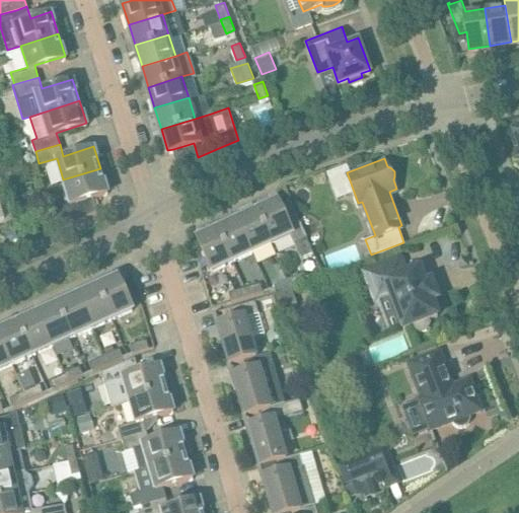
[(107,191),(100,168),(63,179),(70,201),(53,207),(59,227),(97,208),(92,195),(107,191)]
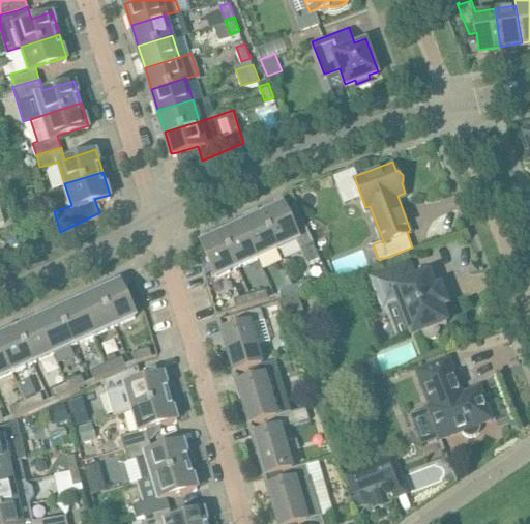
[(262,211),(277,245),(297,236),(300,243),(313,238),(299,210),(289,215),(283,202),(262,211)]
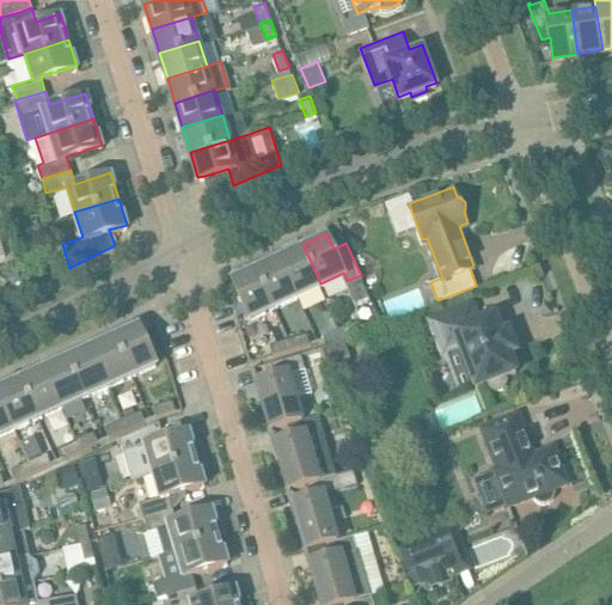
[(279,256),(297,294),(320,283),(303,244),(279,256)]
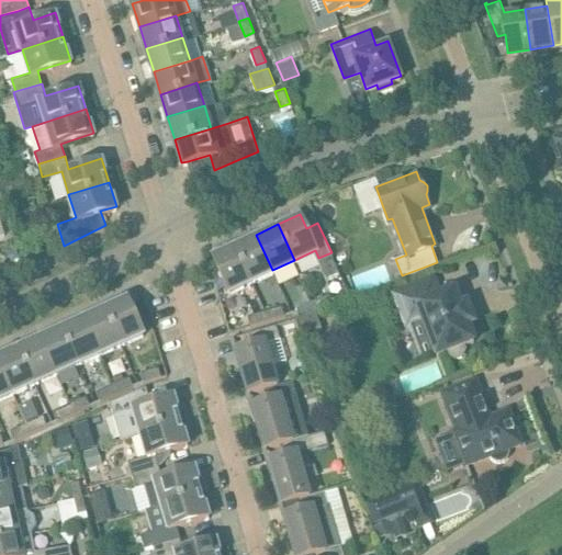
[(235,245),(251,280),(272,270),(256,235),(235,245)]
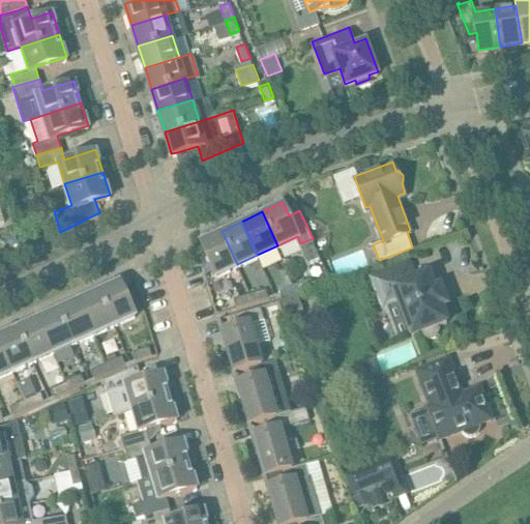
[(237,264),(222,231),(201,240),(216,274),(237,264)]
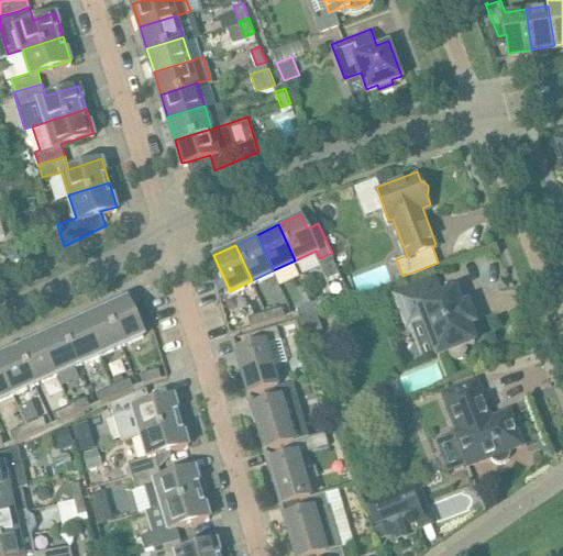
[(438,353),(448,348),(449,353),(455,355),(463,353),(466,346),(464,342),(474,338),(468,322),(475,320),(467,300),(461,303),(454,287),(440,292),(434,276),(395,291),(408,324),(424,318),(438,353)]
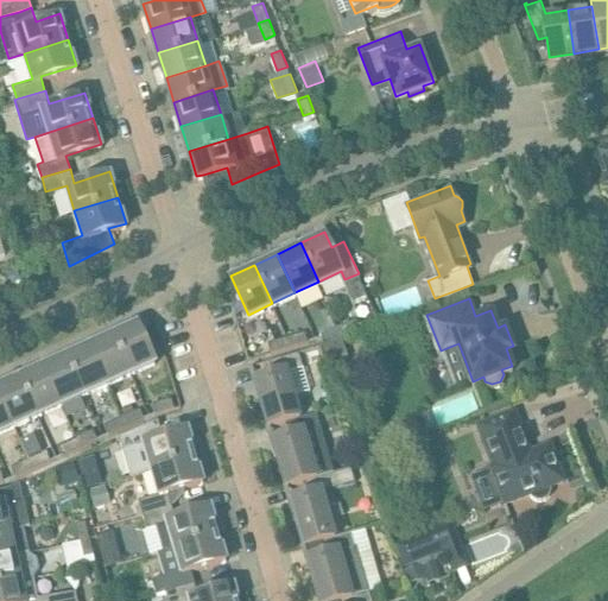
[(356,316),(337,323),(342,333),(360,327),(356,316)]
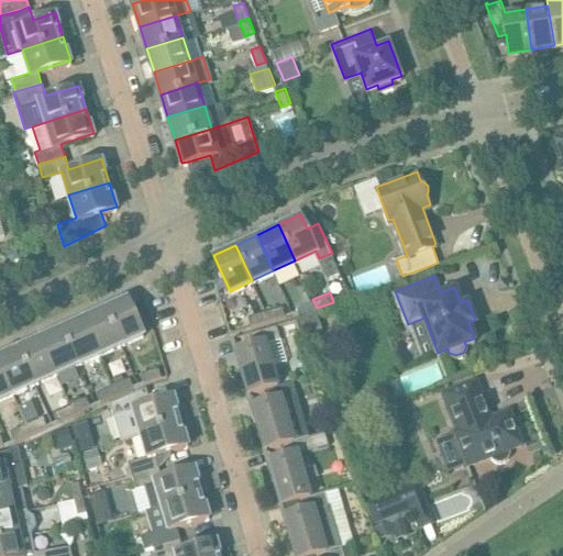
[(128,297),(106,307),(121,343),(143,333),(128,297)]
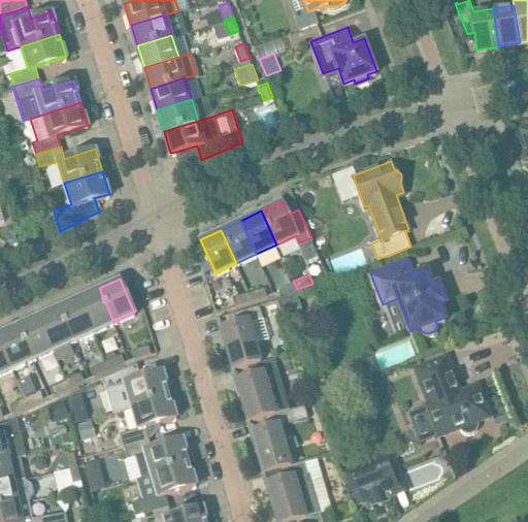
[(277,287),(281,295),(297,289),(293,281),(277,287)]
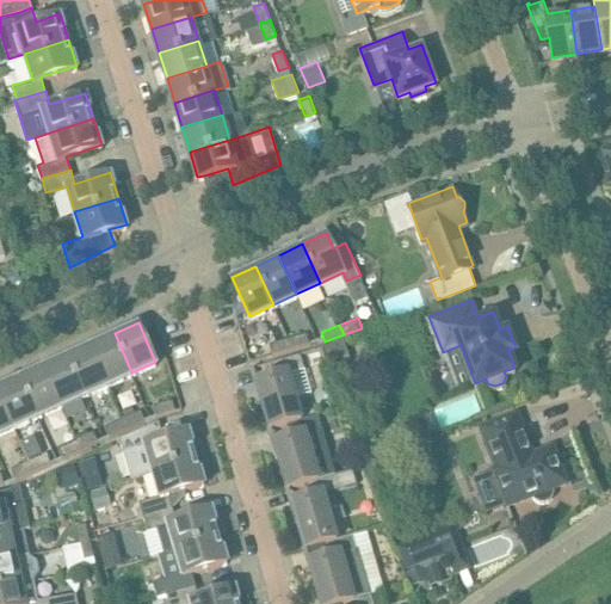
[(307,330),(288,336),(290,345),(309,340),(307,330)]
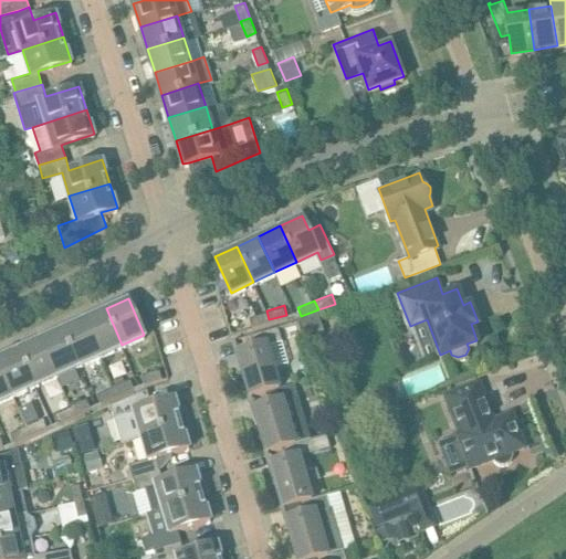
[(106,308),(84,318),(100,355),(122,345),(106,308)]
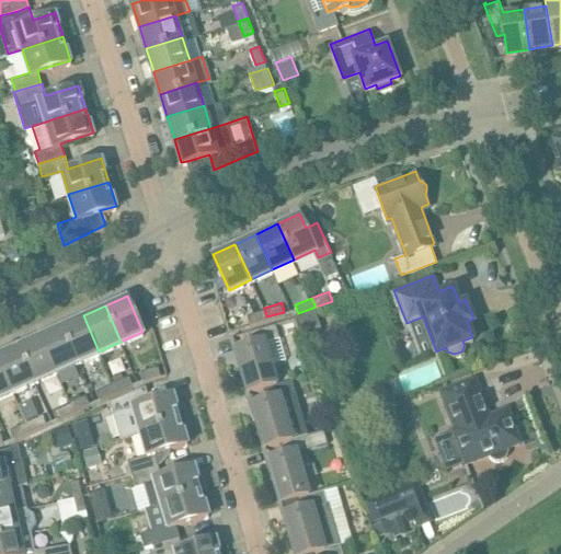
[(250,322),(266,316),(264,308),(247,312),(250,322)]
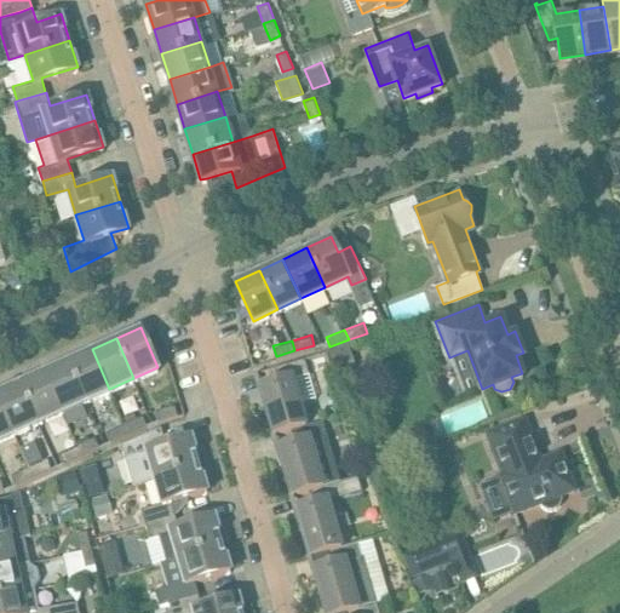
[(355,360),(348,342),(325,350),(332,368),(355,360)]
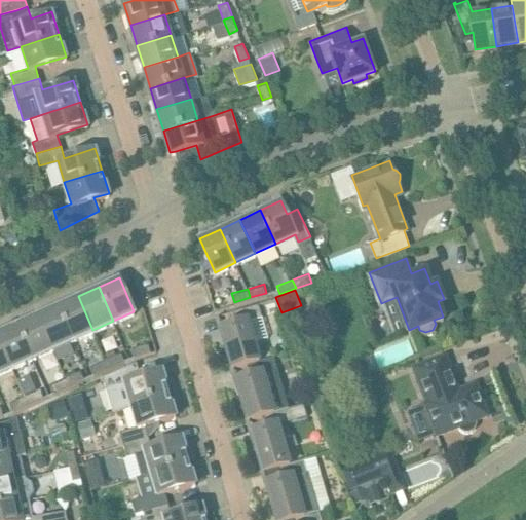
[(78,296),(58,305),(73,338),(92,330),(78,296)]
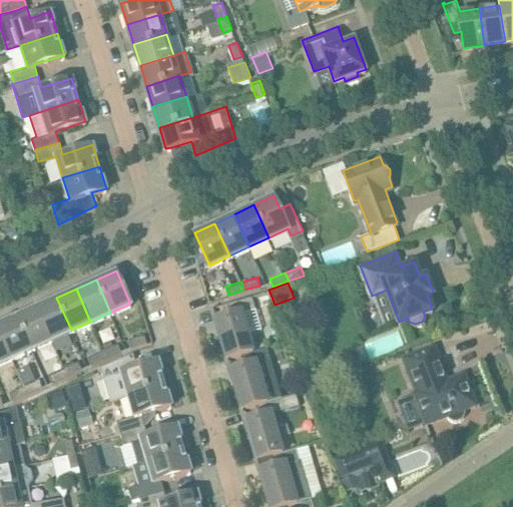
[(241,353),(252,349),(247,331),(261,327),(254,307),(255,307),(251,295),(226,302),(229,314),(216,318),(218,324),(216,325),(226,357),(241,353)]
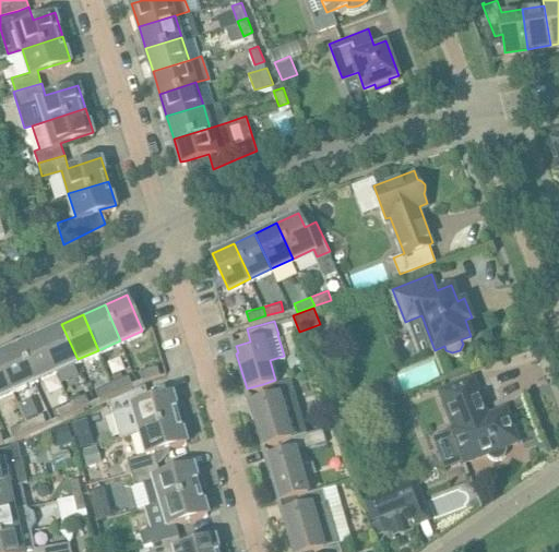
[(61,324),(39,334),(56,369),(78,359),(61,324)]
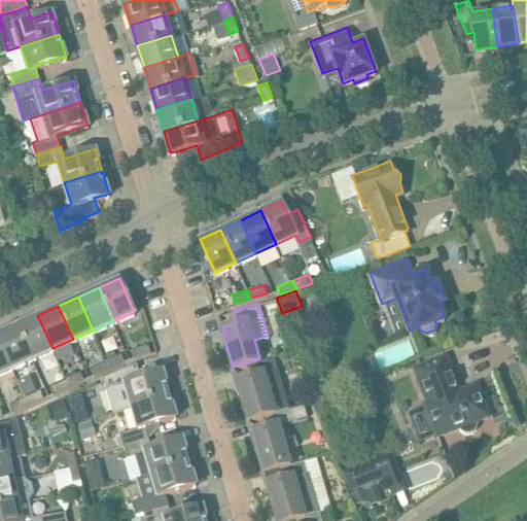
[(37,315),(18,324),(32,357),(53,348),(37,315)]
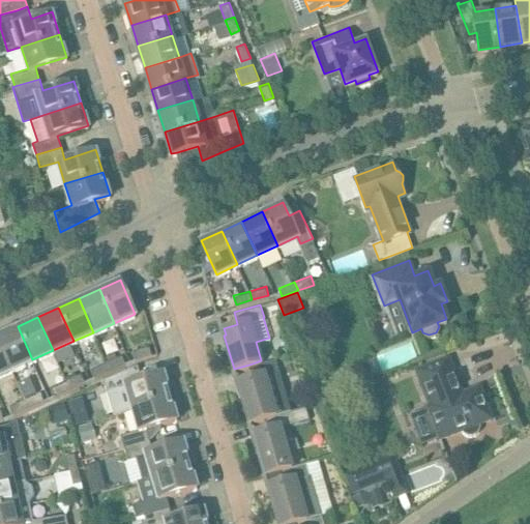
[(18,326),(0,333),(0,342),(12,369),(32,359),(18,326)]
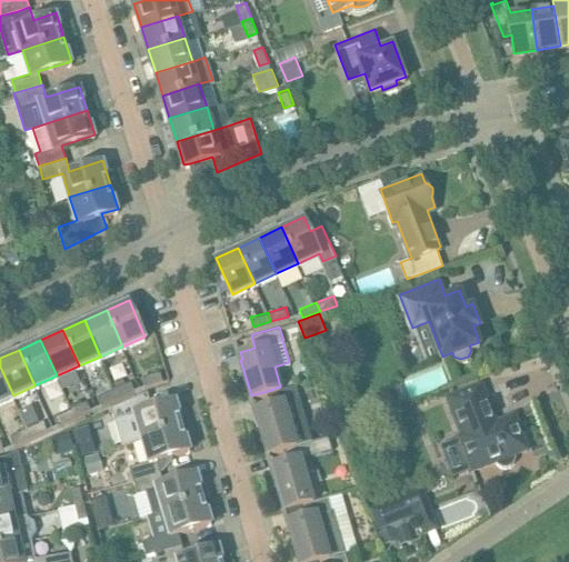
[(0,367),(0,401),(13,395),(0,367)]
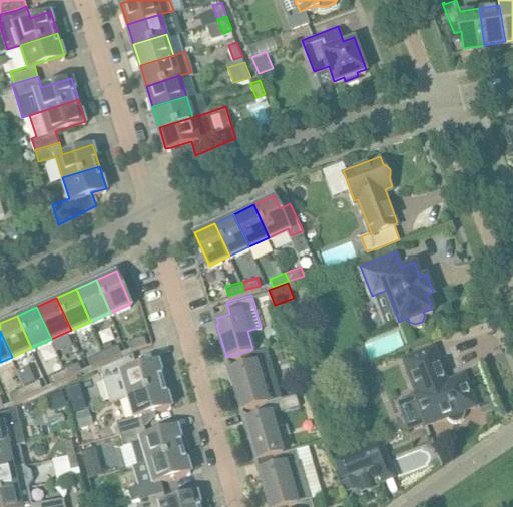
[(128,337),(131,346),(147,342),(144,333),(128,337)]
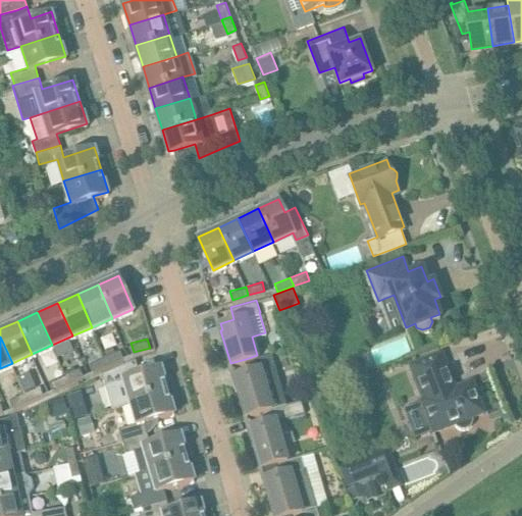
[(119,348),(104,354),(108,363),(123,356),(119,348)]
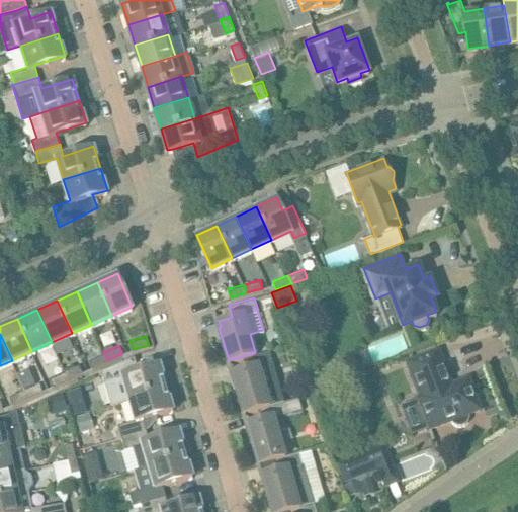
[(255,352),(244,356),(247,367),(233,371),(235,378),(234,378),(244,411),(259,407),(284,399),(269,348),(255,352)]
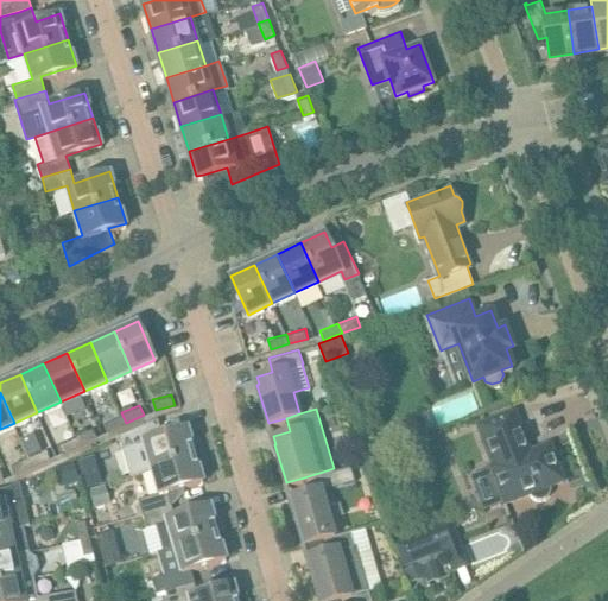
[(491,465),(505,499),(530,489),(532,494),(537,495),(542,497),(546,494),(549,491),(551,487),(550,482),(563,476),(550,442),(530,449),(514,409),(479,422),(494,463),(491,465)]
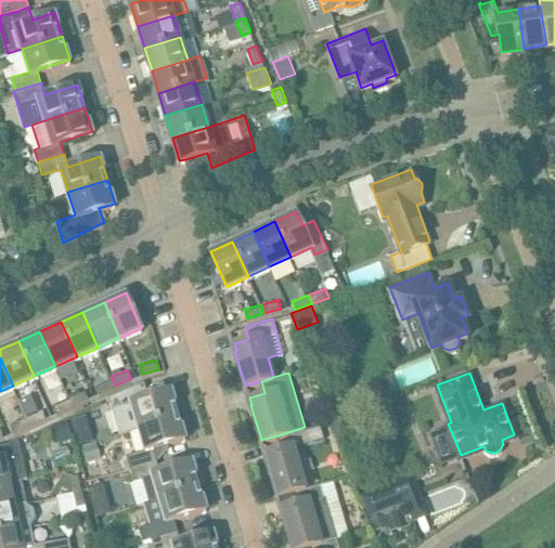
[(95,383),(100,393),(115,386),(111,376),(95,383)]
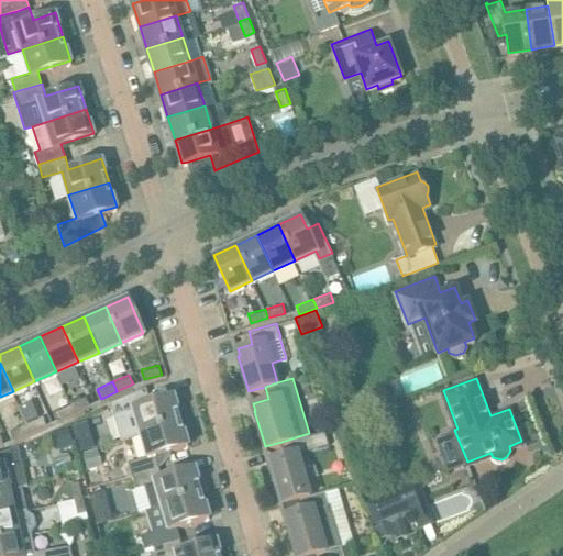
[(146,386),(110,401),(120,436),(140,431),(180,419),(174,395),(151,402),(146,386)]
